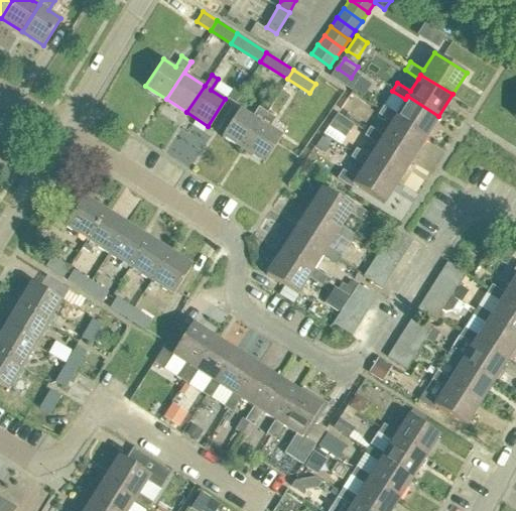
[(425,137),(438,116),(407,96),(405,99),(396,112),(384,104),(378,112),(391,121),(393,117),(425,137)]
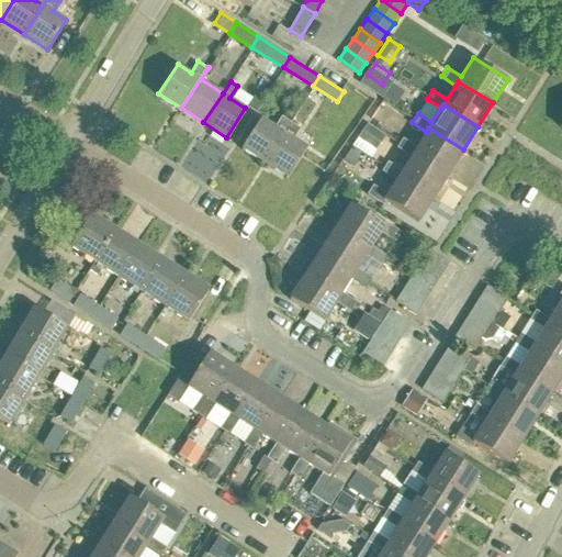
[(265,162),(291,120),(281,114),(273,125),(259,117),(240,146),(265,162)]
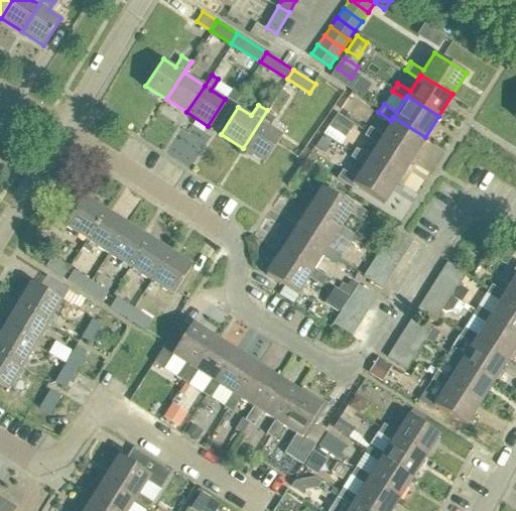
[(267,110),(243,148),(264,162),(281,135),(268,126),(275,116),(267,110)]
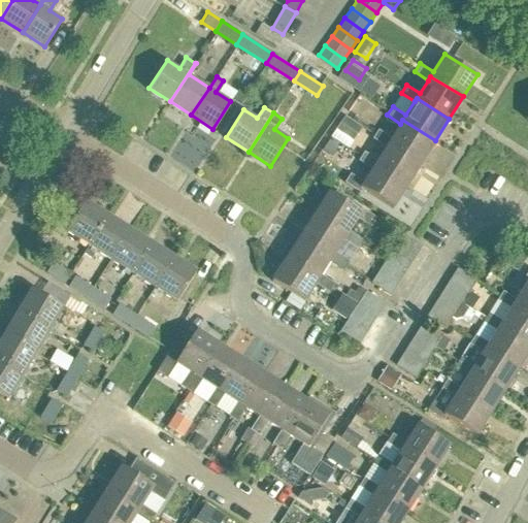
[(354,138),(362,126),(345,115),(336,127),(354,138)]
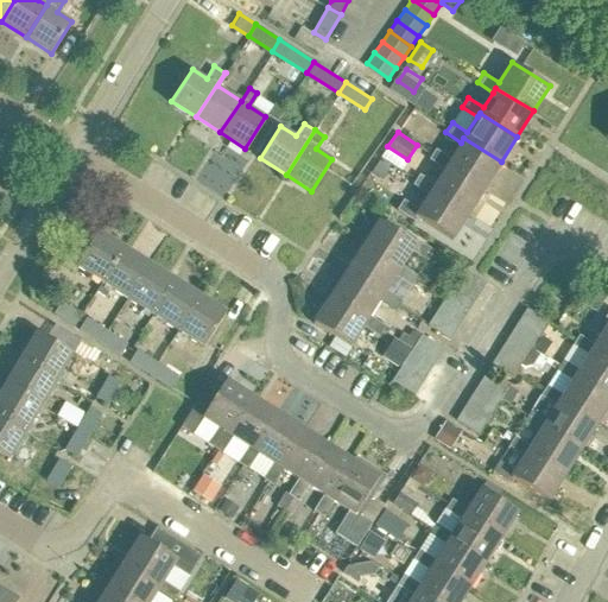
[(485,187),(501,162),(463,138),(461,143),(451,157),(437,147),(430,157),(445,166),(448,164),(485,187)]
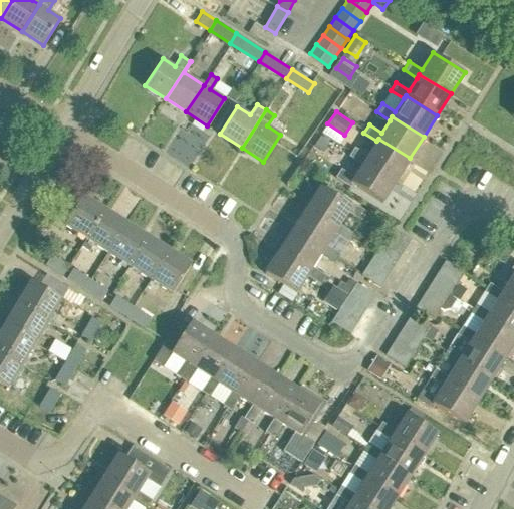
[(323,150),(329,141),(320,135),(314,145),(323,150)]
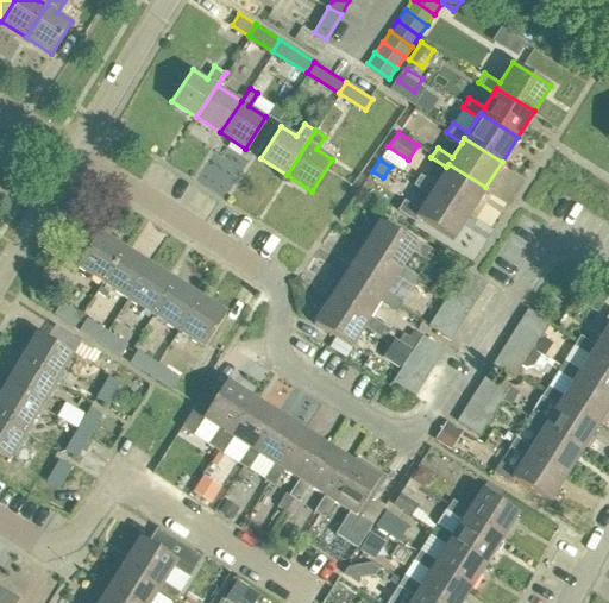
[(470,213),(485,187),(449,164),(446,167),(437,182),(421,173),(415,182),(431,193),(433,189),(470,213)]
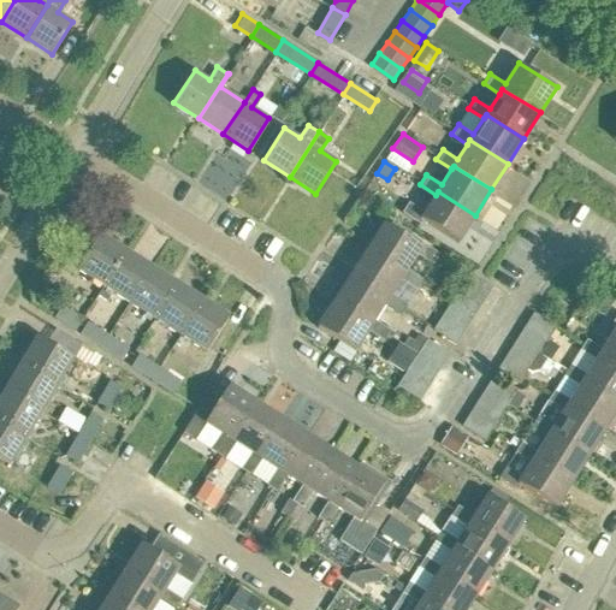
[(458,241),(475,215),(438,191),(436,195),(426,211),(410,200),(403,211),(421,221),(422,219),(458,241)]
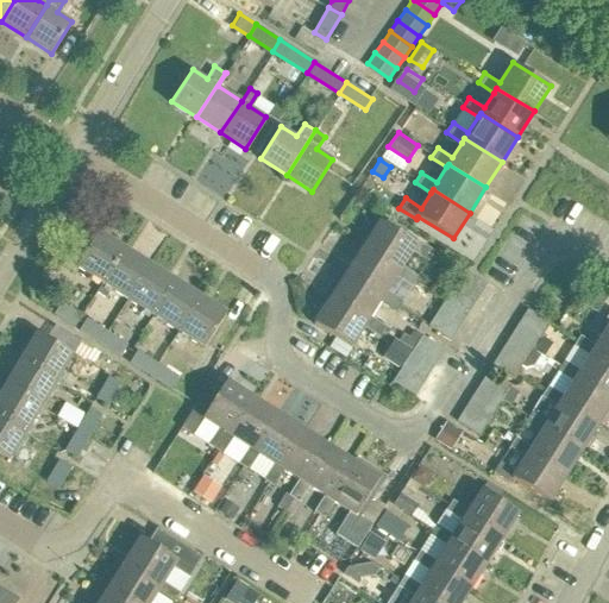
[(401,268),(402,264),(412,249),(427,258),(434,249),(418,238),(414,242),(380,220),(363,245),(401,268)]
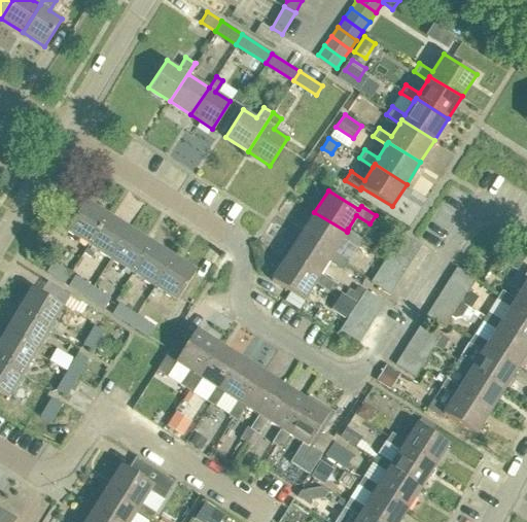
[(89,243),(108,213),(85,199),(66,229),(89,243)]
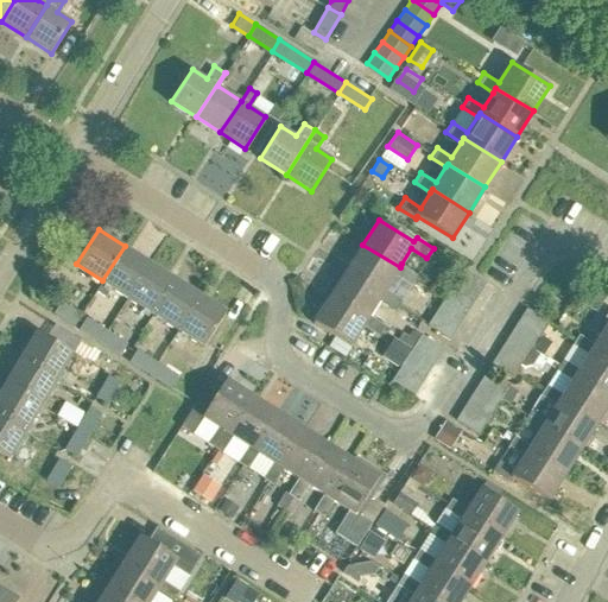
[(417,273),(401,264),(400,267),(362,245),(347,270),(384,293),(386,290),(396,274),(411,284),(417,273)]
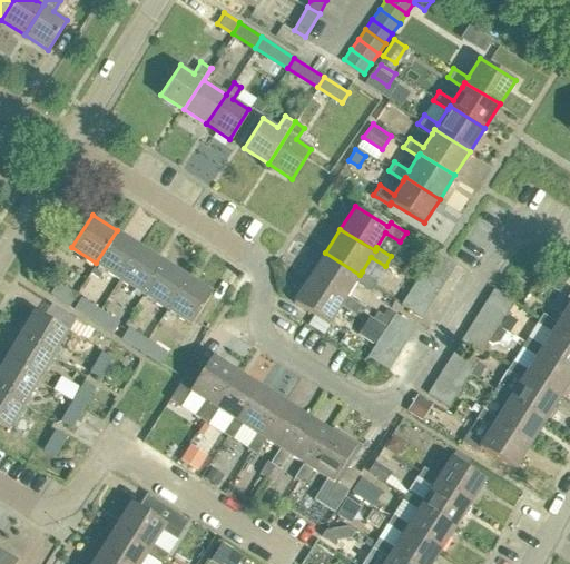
[(119,278),(140,245),(117,230),(96,263),(90,270),(99,276),(105,268),(119,278)]
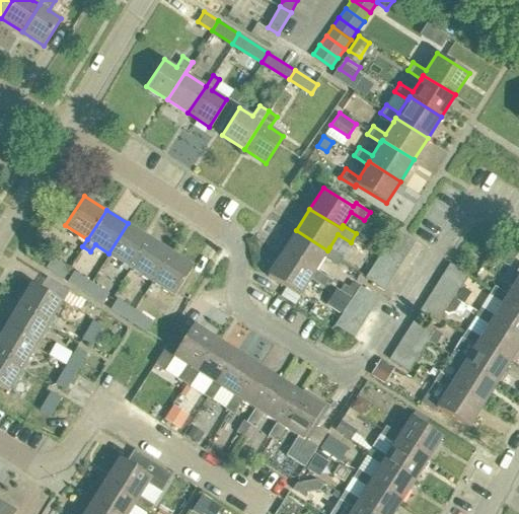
[(131,267),(150,237),(128,223),(108,253),(131,267)]
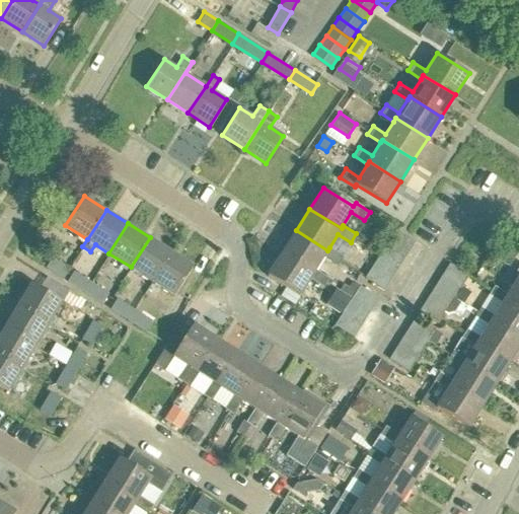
[(415,240),(396,228),(366,275),(384,287),(415,240)]
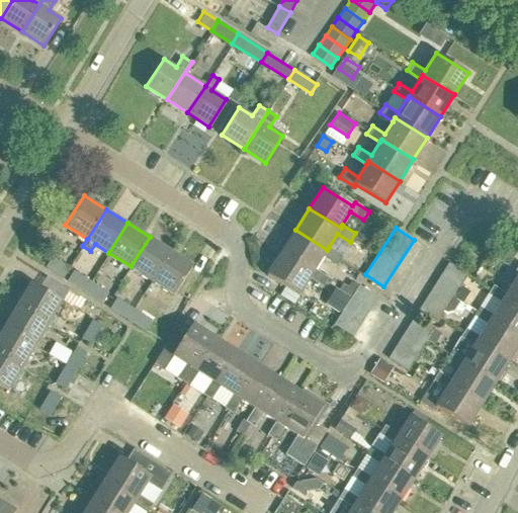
[(342,255),(329,247),(327,250),(295,230),(282,251),(314,271),(315,268),(323,255),(336,263),(342,255)]
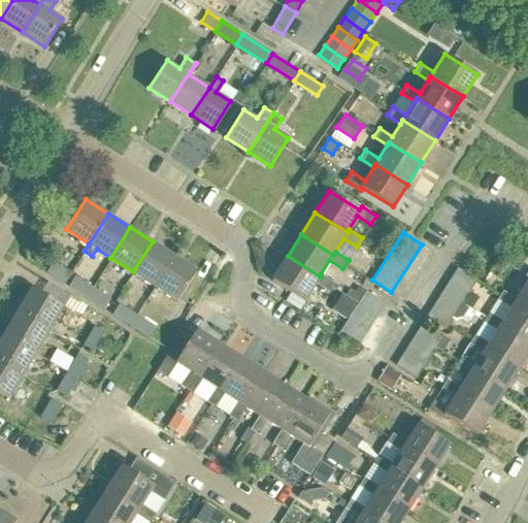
[(155,286),(174,256),(153,241),(133,271),(155,286)]
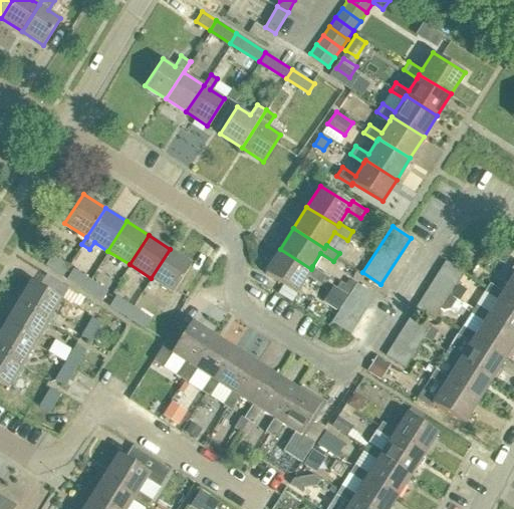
[(374,254),(375,251),(366,245),(358,258),(367,264),(368,263),(374,254)]
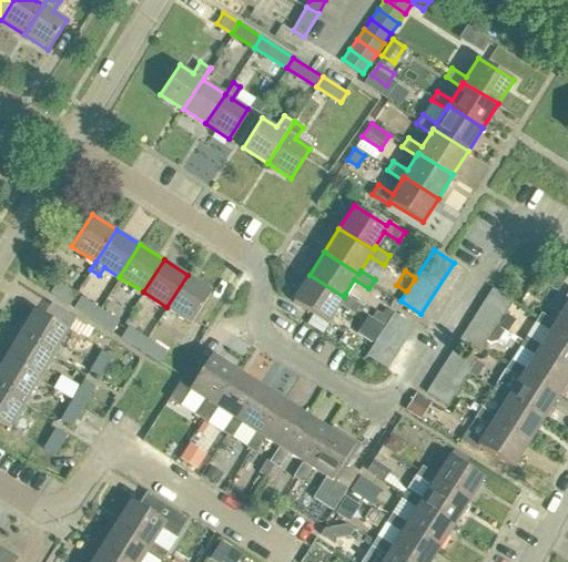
[(188,275),(166,307),(191,323),(212,289),(188,275)]
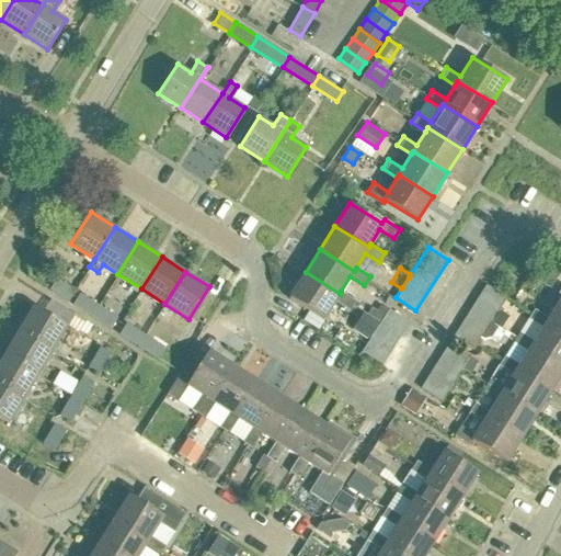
[(355,299),(341,291),(340,294),(306,272),(289,297),(323,319),(335,299),(350,308),(355,299)]
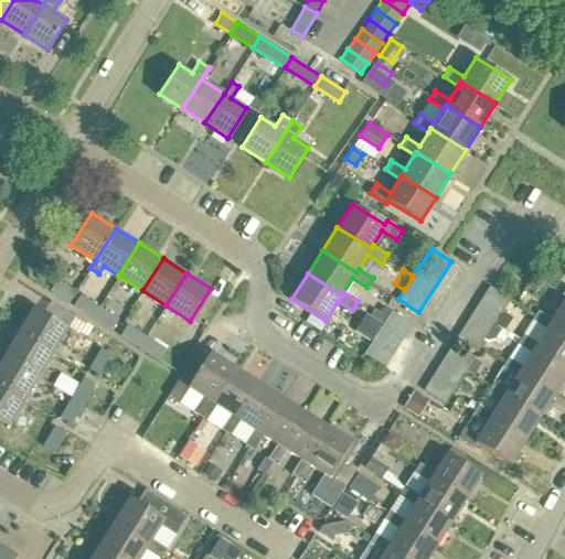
[(56,278),(49,289),(67,301),(75,290),(56,278)]
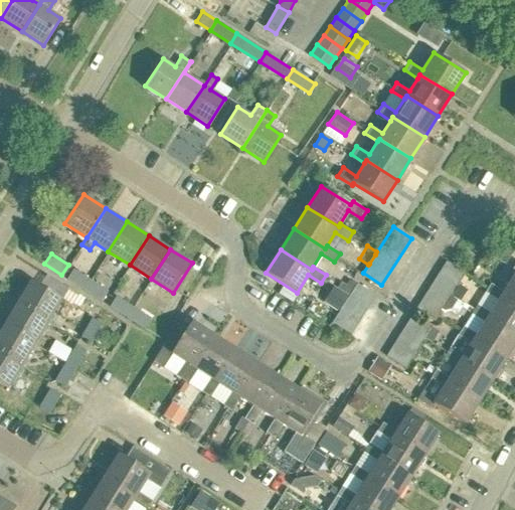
[(465,271),(447,260),(417,307),(436,318),(465,271)]
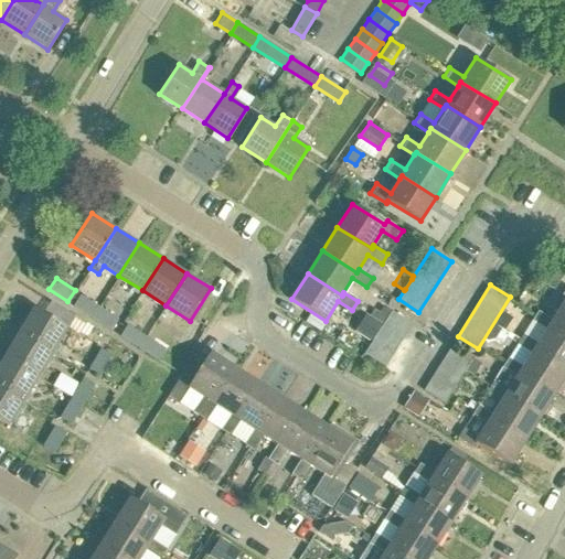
[(564,289),(561,297),(564,299),(553,319),(539,309),(533,319),(547,328),(550,323),(564,333),(564,289)]
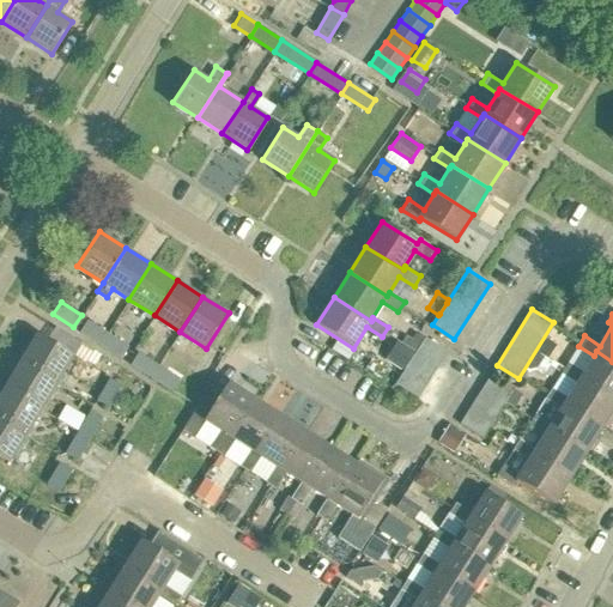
[(98,344),(107,331),(85,317),(77,329),(98,344)]
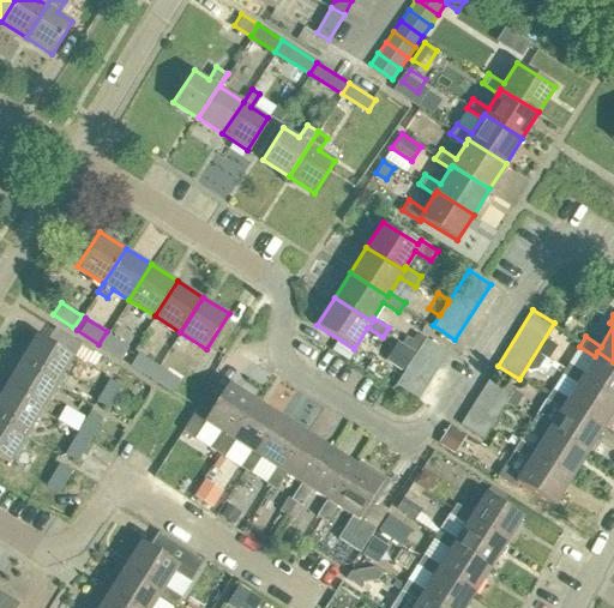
[(107,331),(98,344),(120,357),(127,345),(107,331)]
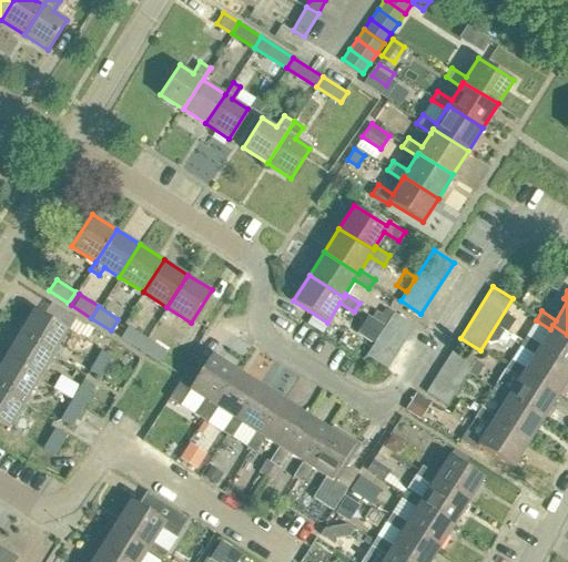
[(19,333),(53,354),(68,329),(34,308),(19,333)]
